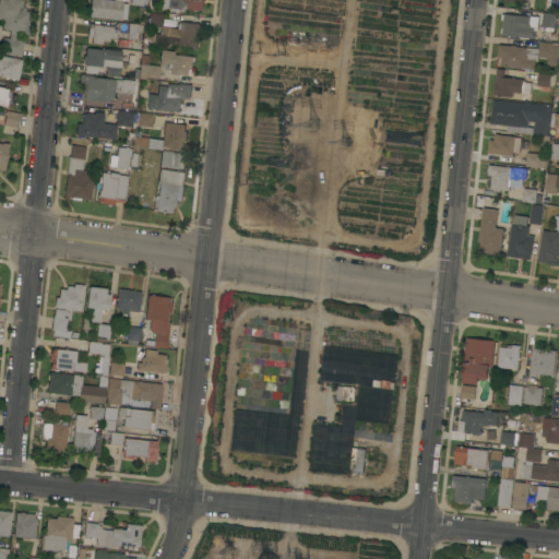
[(0,0),(22,0),(21,6),(23,7),(25,10),(25,11),(28,11),(26,20),(28,20),(27,28),(28,28),(27,35),(20,34),(21,32),(15,32),(14,39),(23,40),(20,56),(0,52),(2,37),(9,38),(10,31),(1,30),(3,20),(0,19),(0,0)]
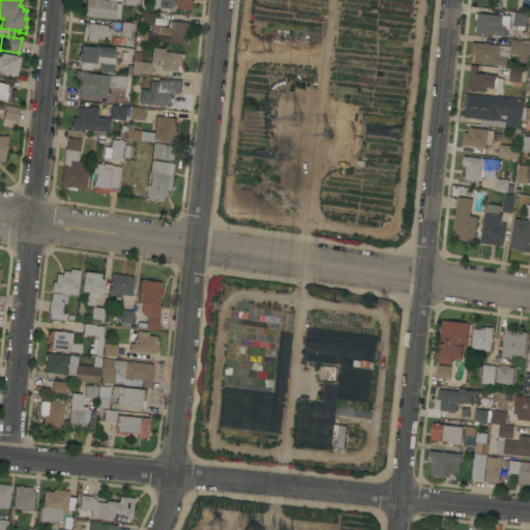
[(105,0),(115,1),(114,3),(118,4),(117,19),(113,19),(113,20),(82,17),(83,0),(105,0)]
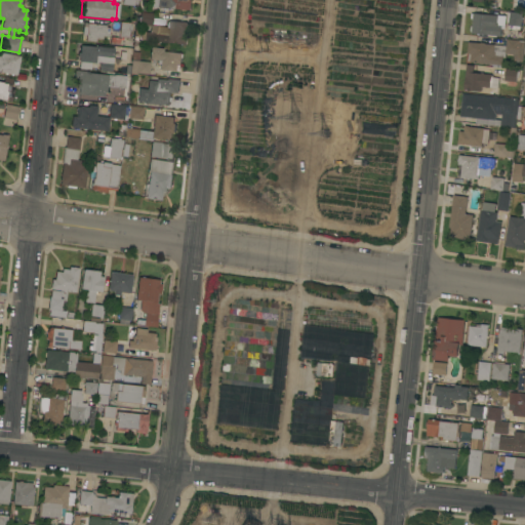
[(191,0),(190,9),(150,6),(150,0),(191,0)]
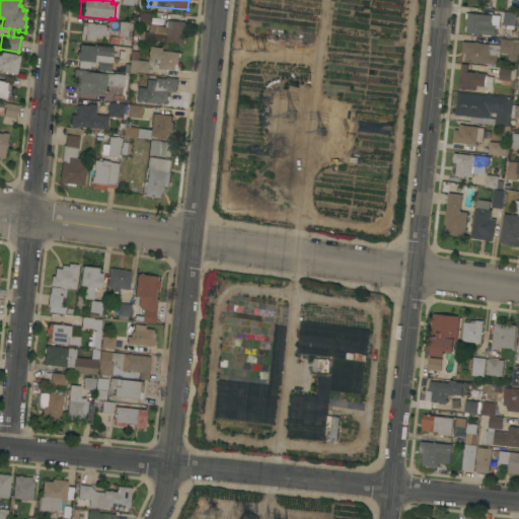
[(516,12),(515,26),(514,25),(514,29),(503,28),(503,25),(503,24),(504,11),(516,12)]
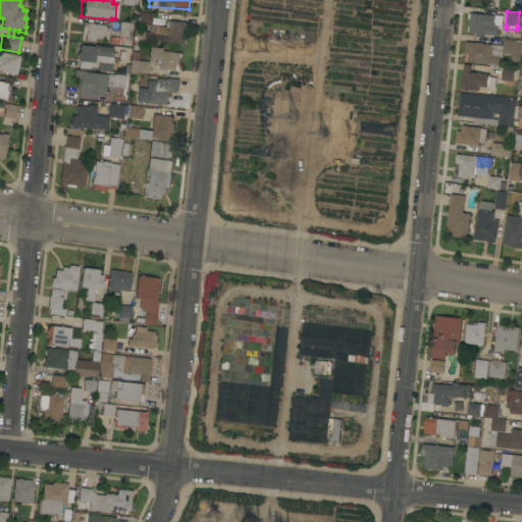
[(140,40),(141,31),(149,32),(149,24),(138,23),(139,12),(152,13),(151,24),(166,27),(166,21),(167,22),(168,20),(185,22),(187,24),(187,27),(188,27),(186,45),(140,40)]
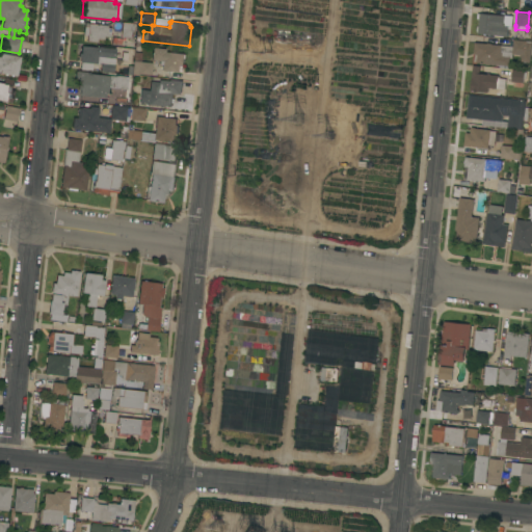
[(478,33),(479,19),(477,19),(477,14),(480,14),(505,16),(505,15),(512,16),(511,29),(508,29),(507,36),(478,33)]
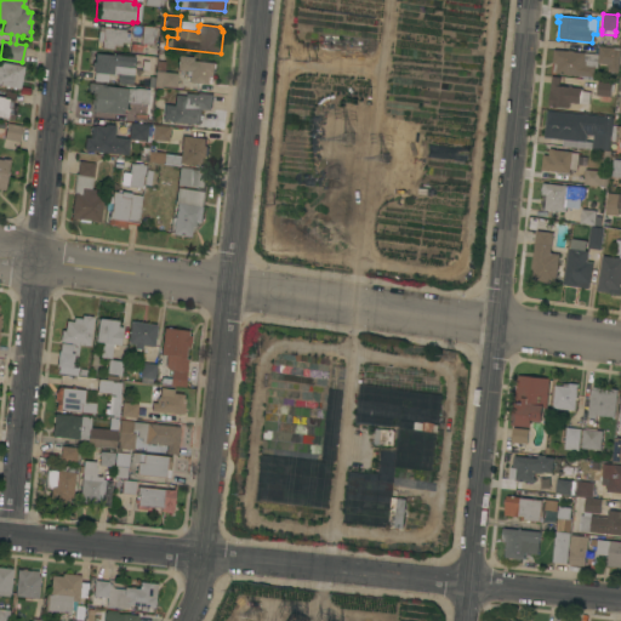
[(129,44),(120,43),(120,46),(113,45),(113,49),(101,47),(102,41),(97,41),(98,26),(103,27),(103,28),(125,29),(124,33),(129,33),(129,44)]
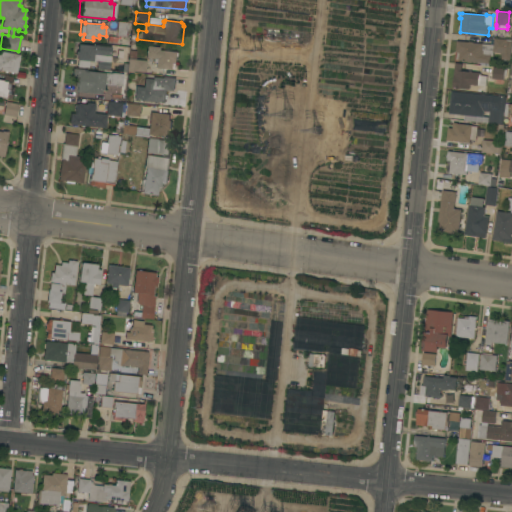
[(128,22),(127,29),(125,29),(125,36),(116,35),(116,34),(113,34),(114,28),(116,28),(117,21),(128,22)]
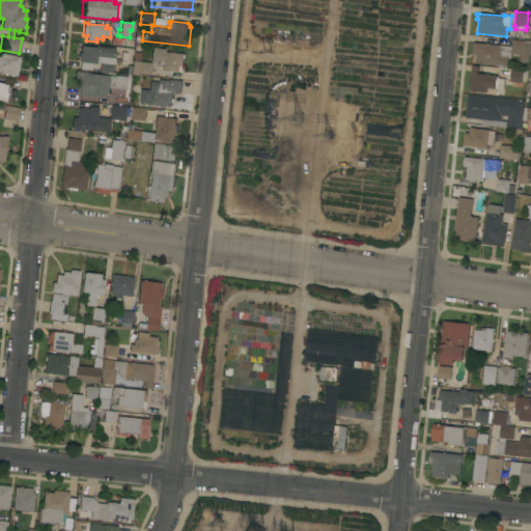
[(486,44),(486,43),(491,44),(501,45),(501,46),(511,47),(512,39),(530,42),(529,62),(520,61),(520,56),(519,56),(519,55),(511,54),(511,58),(508,58),(508,65),(476,62),(476,63),(471,62),(472,54),(473,54),(474,43),(486,44)]
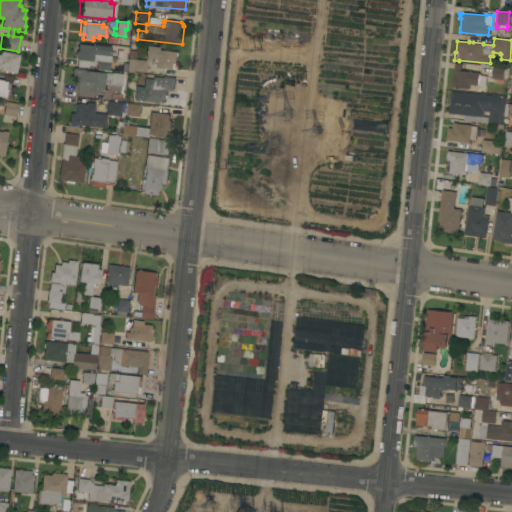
[(145,72),(133,71),(133,72),(126,72),(129,41),(136,42),(135,59),(146,60),(145,72)]
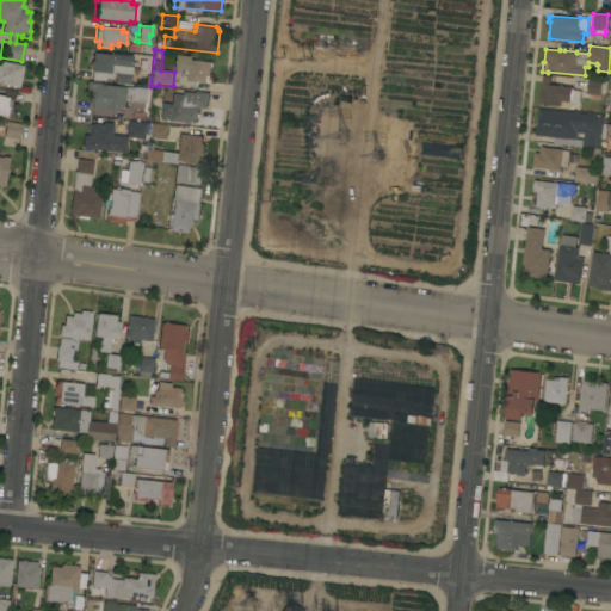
[(109,55),(109,54),(131,56),(128,84),(113,82),(113,73),(111,72),(110,74),(90,72),(90,67),(88,66),(88,61),(91,61),(92,53),(109,55)]
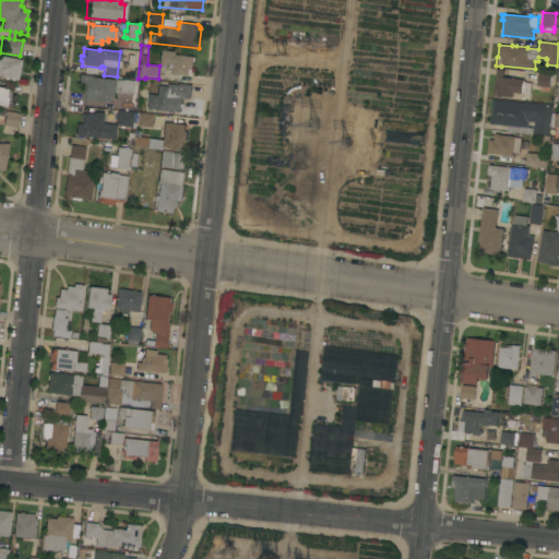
[(174,51),(173,55),(194,57),(192,69),(190,69),(189,76),(170,74),(170,68),(167,68),(167,64),(158,63),(161,49),(174,51)]
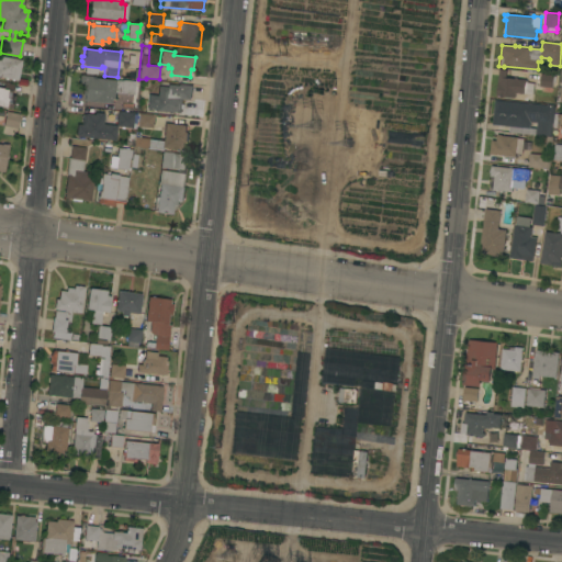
[(20,69),(18,71),(15,71),(14,79),(0,76),(0,55),(21,59),(20,69)]
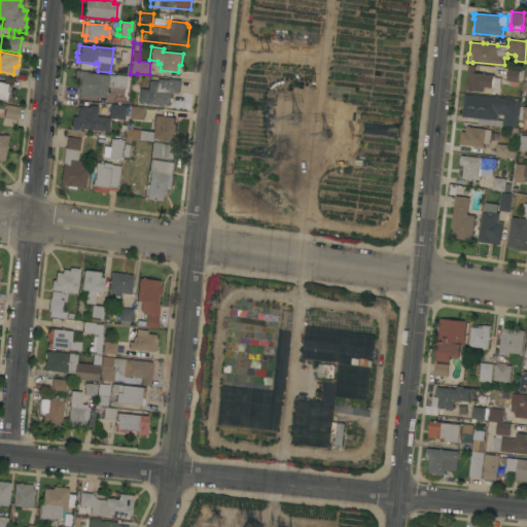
[(468,65),(476,66),(475,73),(493,75),(493,77),(501,78),(499,89),(484,86),(483,92),(466,90),(468,65)]
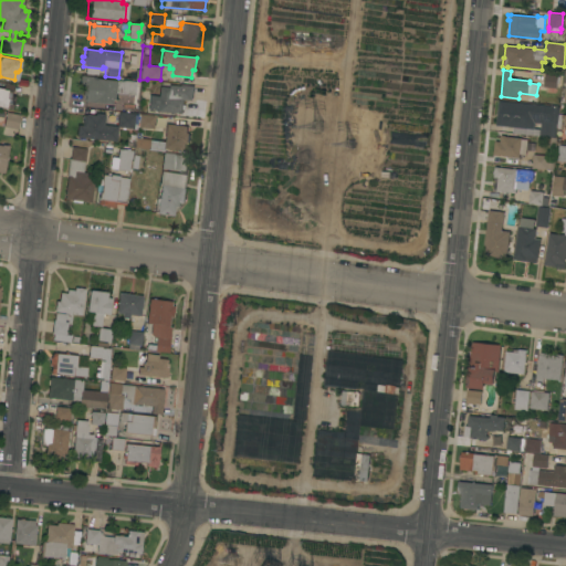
[(545,74),(557,75),(556,88),(544,86),(545,74)]
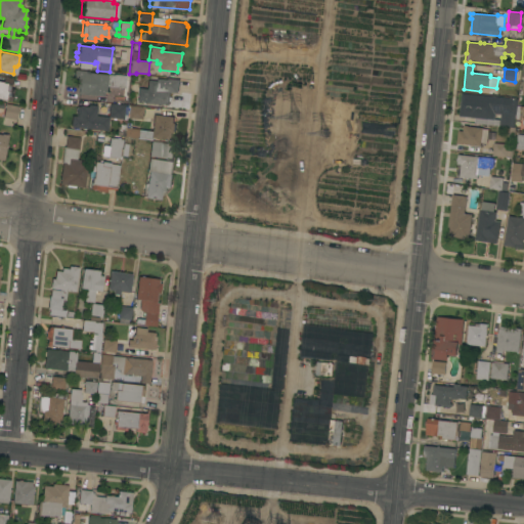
[(88,72),(88,73),(113,75),(113,74),(126,75),(125,88),(106,86),(105,92),(104,92),(103,96),(78,93),(79,88),(77,88),(78,79),(74,79),(74,70),(88,72)]
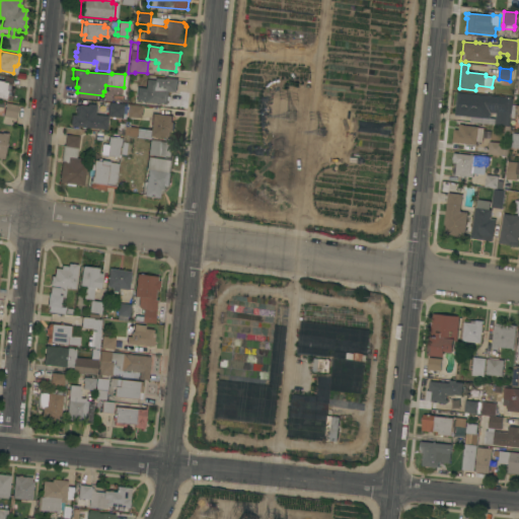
[(136,101),(137,87),(145,88),(146,79),(154,80),(154,78),(164,79),(164,77),(178,79),(176,91),(169,90),(167,104),(136,101)]
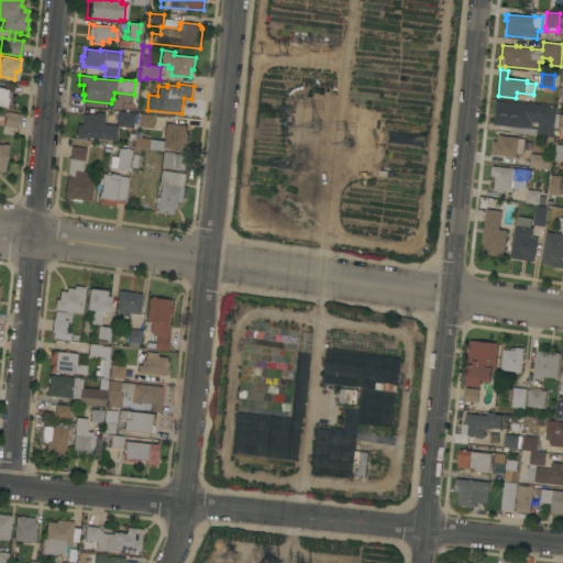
[(0,87),(3,88),(2,89),(12,90),(11,96),(14,96),(14,100),(13,99),(12,108),(0,106),(0,87)]
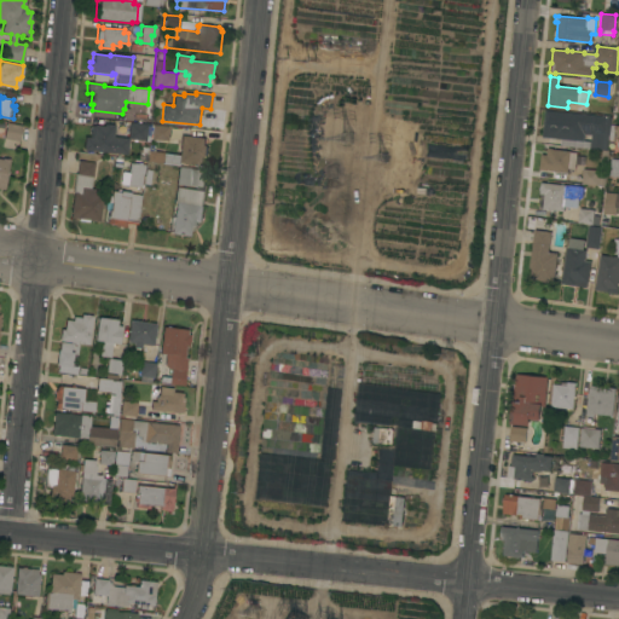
[(612,117),(611,134),(609,134),(608,149),(591,148),(593,136),(585,134),(584,140),(586,142),(586,148),(565,146),(565,139),(543,137),(547,110),(612,117)]
